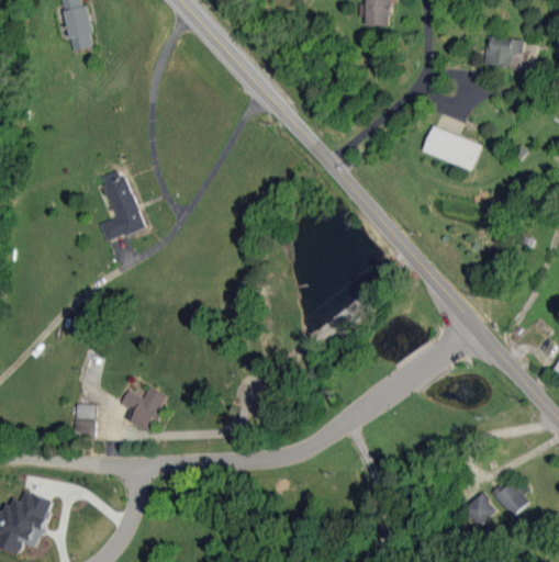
[(94,46),(85,4),(81,4),(79,0),(60,0),(73,51),(94,46)]
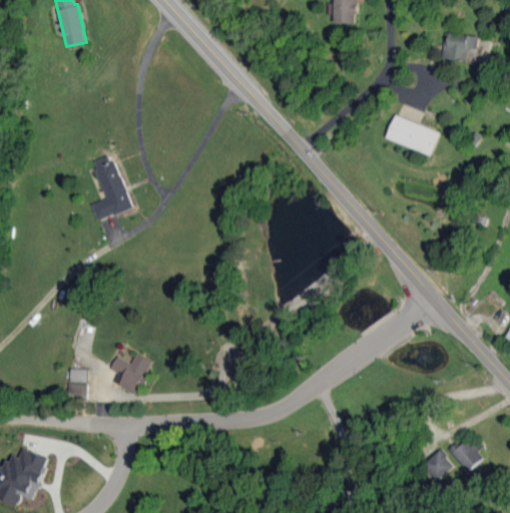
[(332,0),(333,22),(354,22),(354,0),(332,0)]
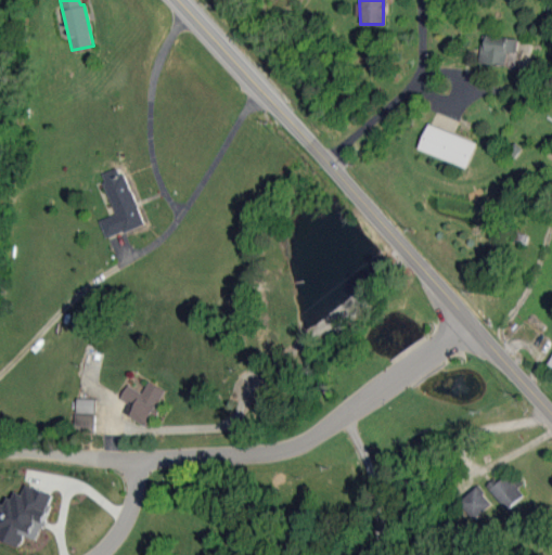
[(478,63),(504,65),(505,51),(514,52),(516,38),(480,35),(478,63)]
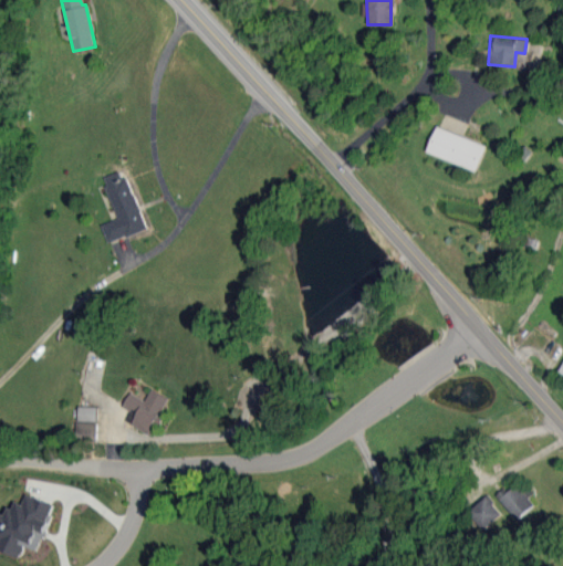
[(485,145),(435,126),(425,152),(476,171),(485,145)]
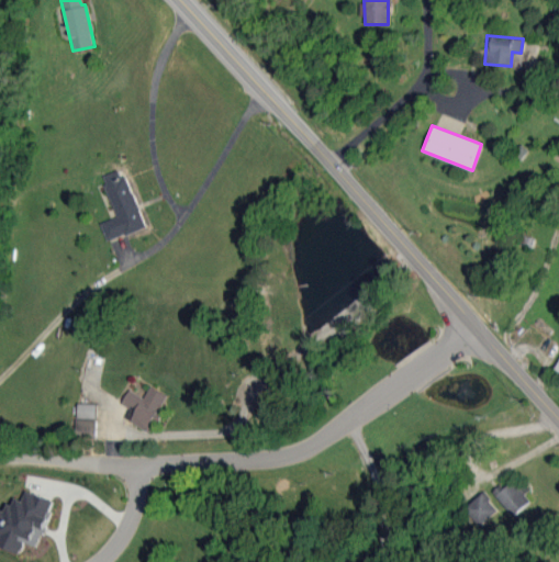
[(115,217),(99,223),(105,242),(144,227),(122,169),(100,177),(115,217)]
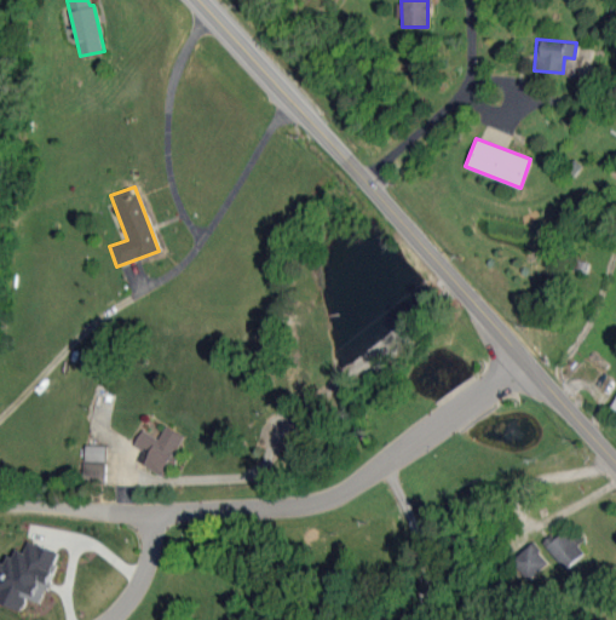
[(184,436),(165,425),(157,438),(140,430),(132,446),(142,451),(136,461),(162,476),(184,436)]
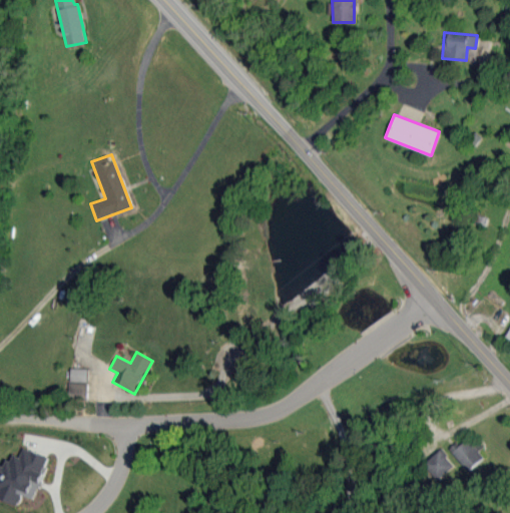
[(69,381),(86,382),(86,369),(69,368),(69,381)]
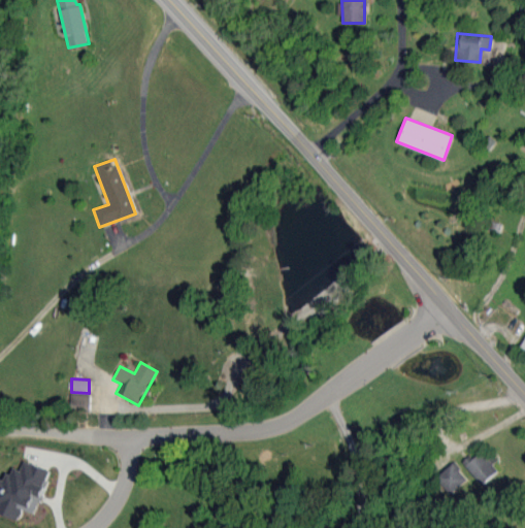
[(70,408),(88,409),(88,394),(71,394),(70,408)]
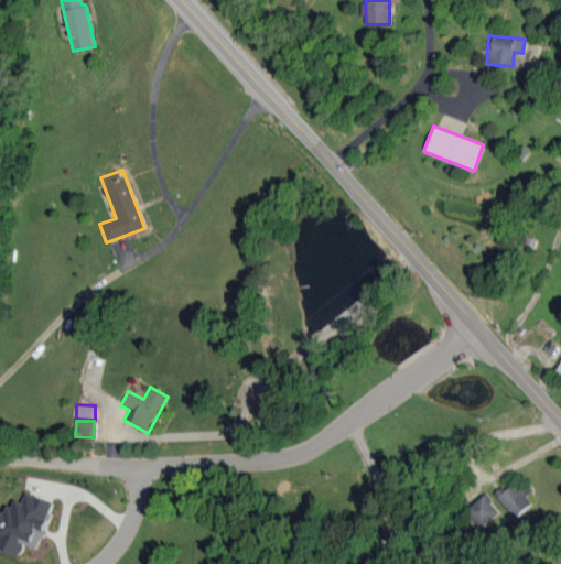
[(513,517),(529,503),(513,483),(496,496),(513,517)]
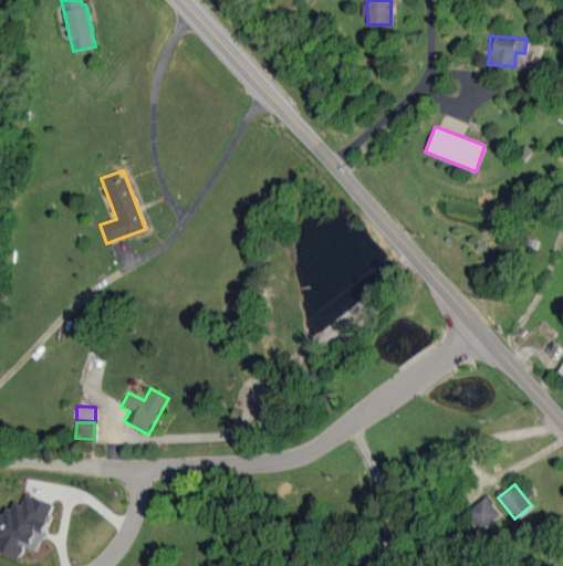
[(35,551),(49,517),(47,516),(52,505),(24,493),(21,504),(8,499),(0,517),(0,538),(0,548),(19,557),(23,546),(35,551)]
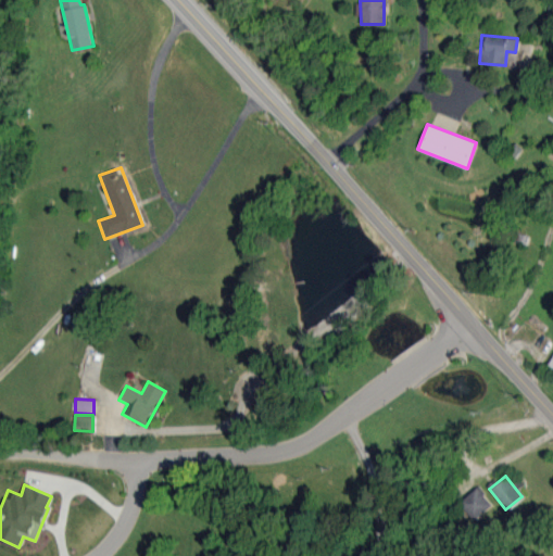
[(491,505),(476,488),(459,503),(474,520),(491,505)]
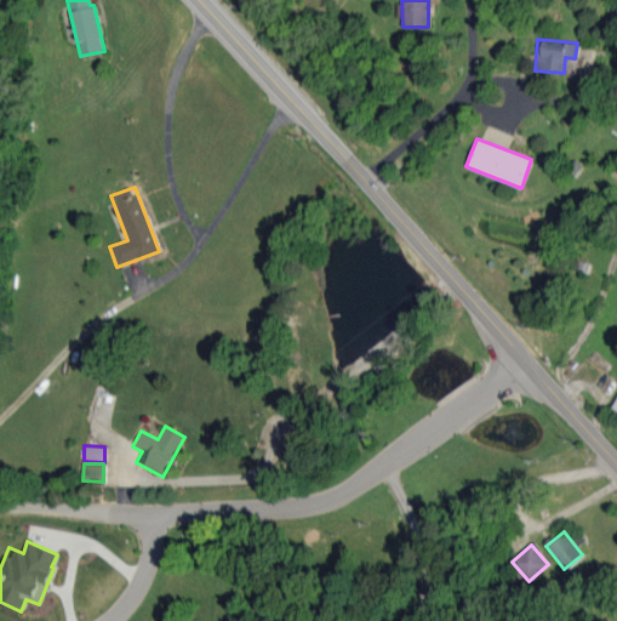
All buildings are outlined.
